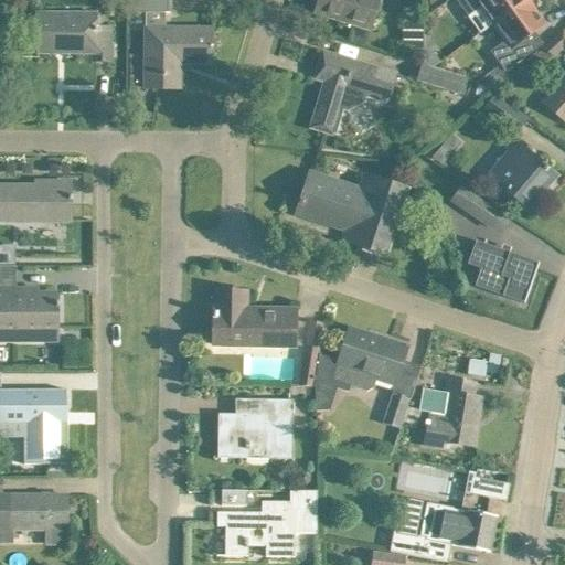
[(212,63),(212,30),(166,30),(166,13),(167,13),(167,0),(126,0),(126,12),(148,12),(147,89),(179,89),(179,76),(179,56),(189,56),(190,63),(212,63)]
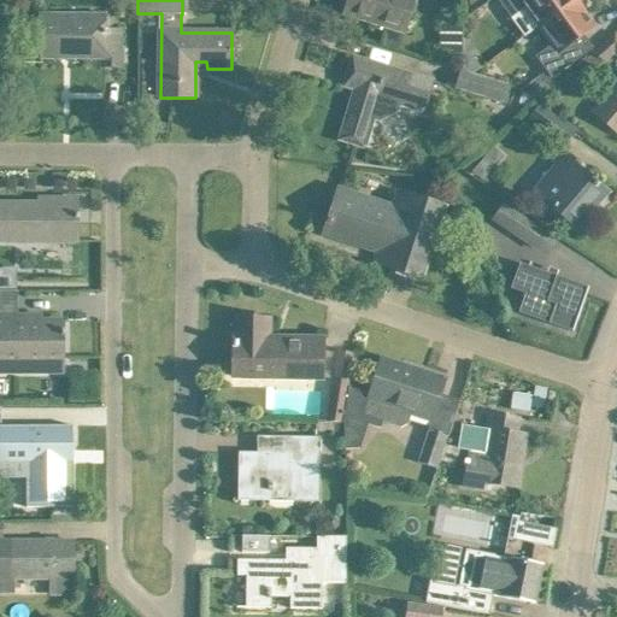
[(346,0),(342,15),(365,22),(404,33),(412,0),(346,0)]
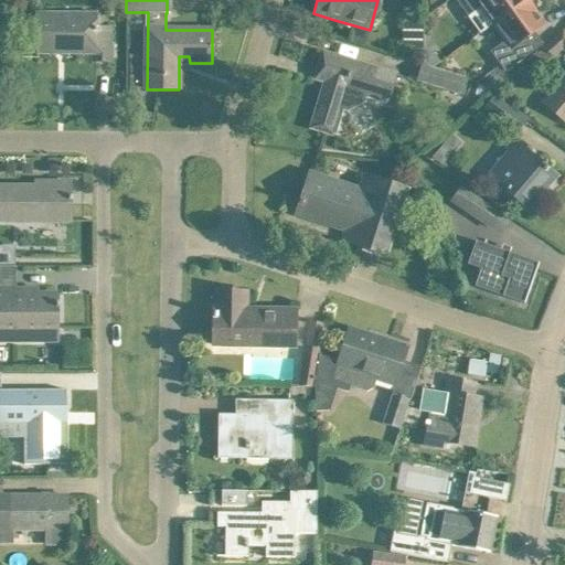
[(455,0),(467,17),(480,8),(492,24),(525,0),(455,0)]
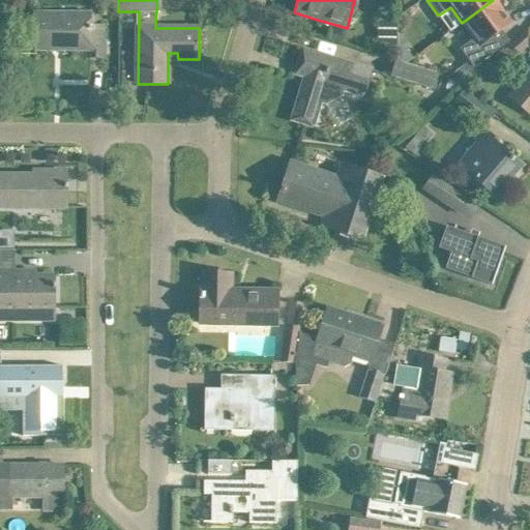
[(493,0),(462,23),(473,38),(461,48),(475,66),(508,41),(501,31),(510,24),(493,0)]
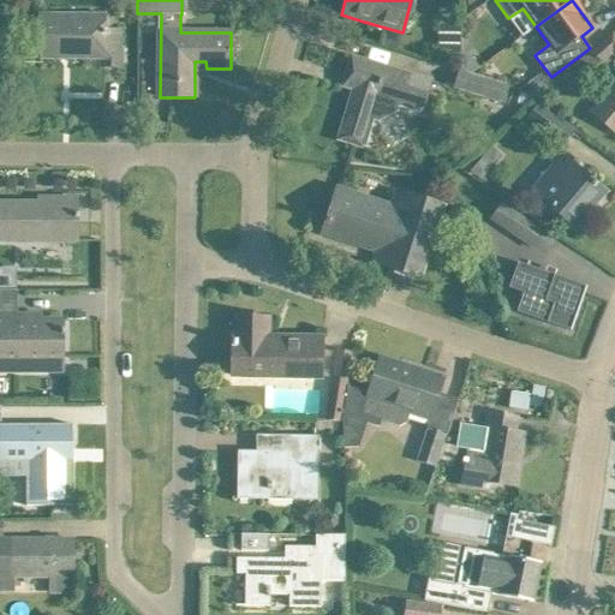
[(102,17),(37,17),(37,39),(41,39),(41,57),(101,57),(101,66),(118,66),(118,31),(102,31),(102,17)]
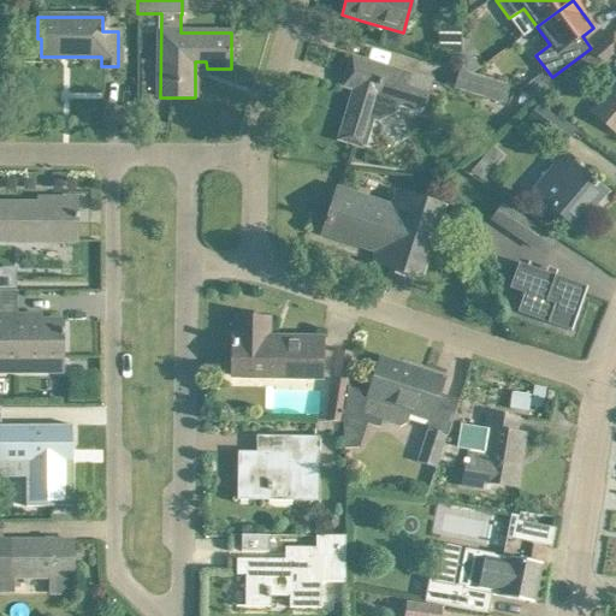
[(460,52),(461,24),(438,23),(438,51),(460,52)]
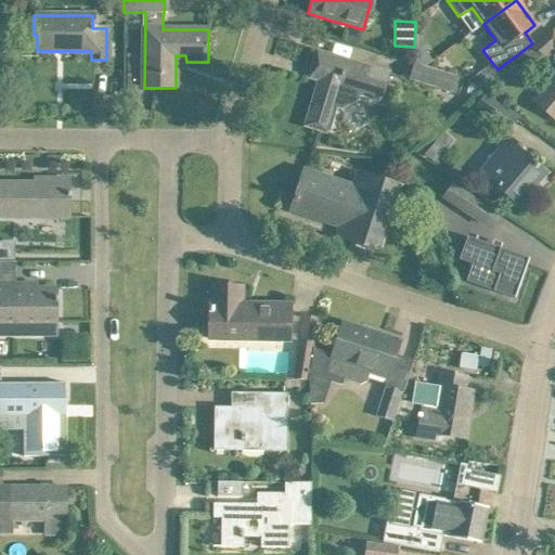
[(554,33),(551,30),(523,57),(531,65),(541,56),(542,57),(553,49),(554,50),(554,33)]
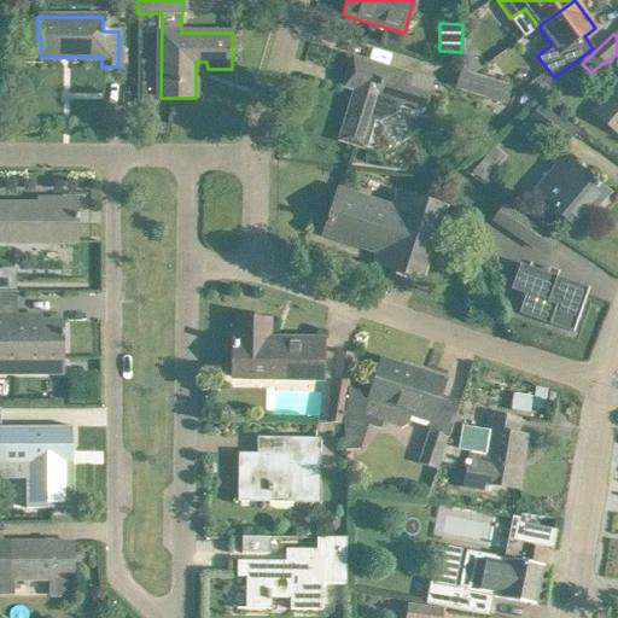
[(462,71),(464,71),(472,74),(482,68),(471,53),(471,40),(464,40),(462,71)]
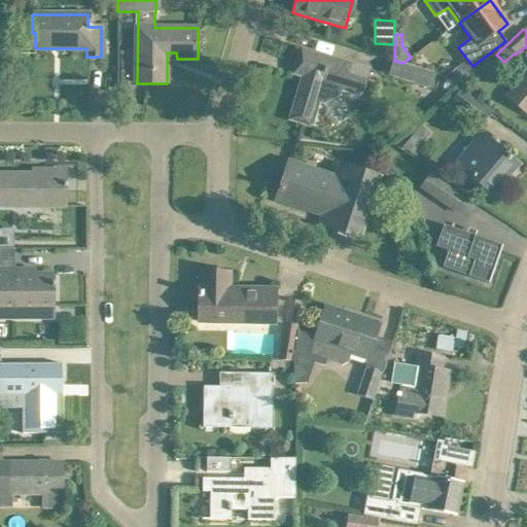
[(289,119),(310,126),(317,102),(326,104),(329,95),(357,104),(360,93),(367,69),(301,49),(296,65),(306,67),(289,119)]
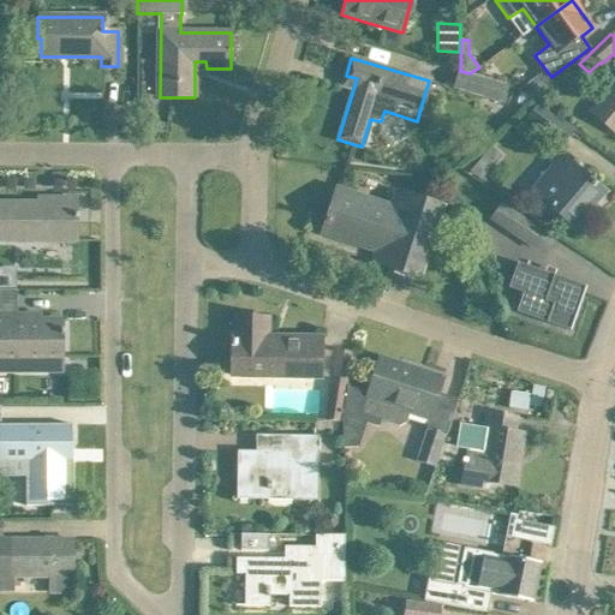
[(453,88),(501,102),(506,84),(470,73),(461,71),(460,71),(459,70),(453,88)]
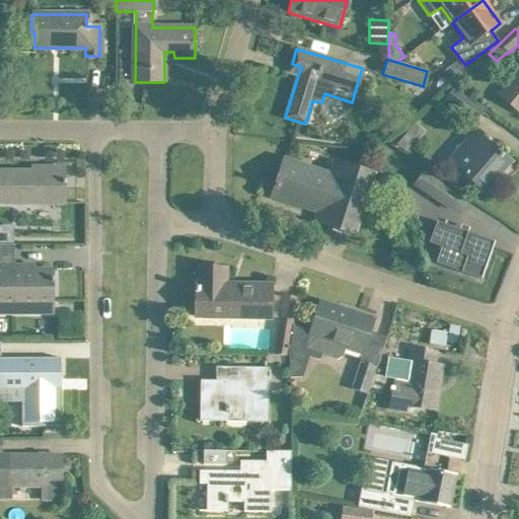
[(518,71),(500,95),(518,110),(518,71)]
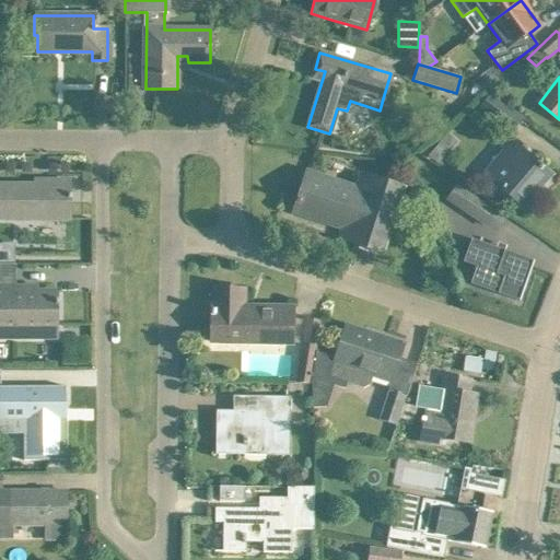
[(490,94),(479,111),(512,133),(523,117),(490,94)]
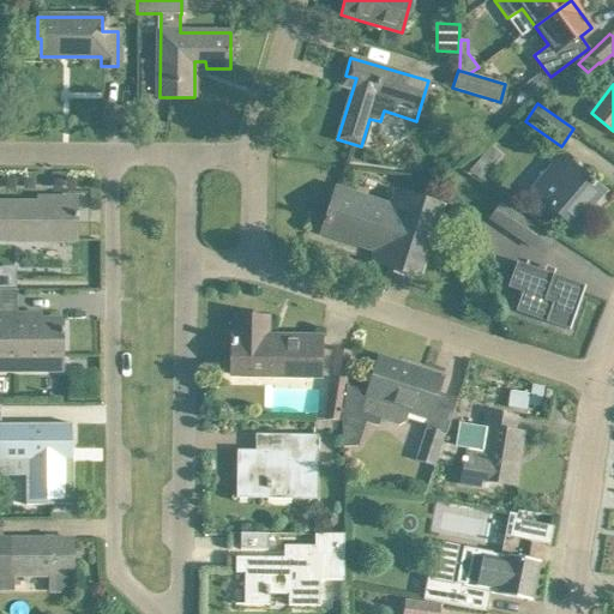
[(591,181),(591,182),(573,167),(577,162),(560,148),(548,162),(554,167),(533,192),(573,227),(602,192),(595,185),(595,184),(591,181)]
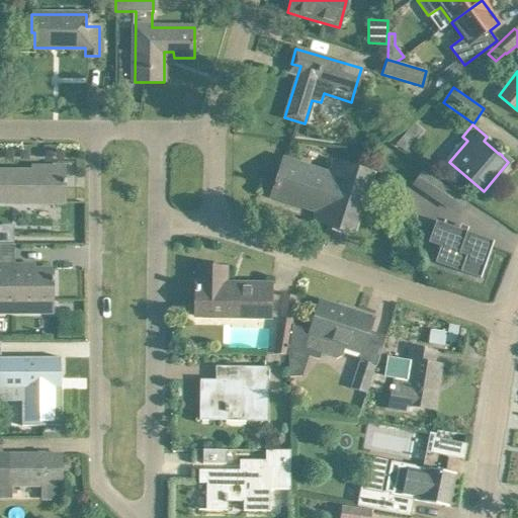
[(340,178),(303,167),(283,160),(276,184),(275,183),(273,188),(274,188),(272,196),(320,211),(320,209),(330,211),(326,224),(352,234),(358,214),(372,174),(344,165),(340,178)]
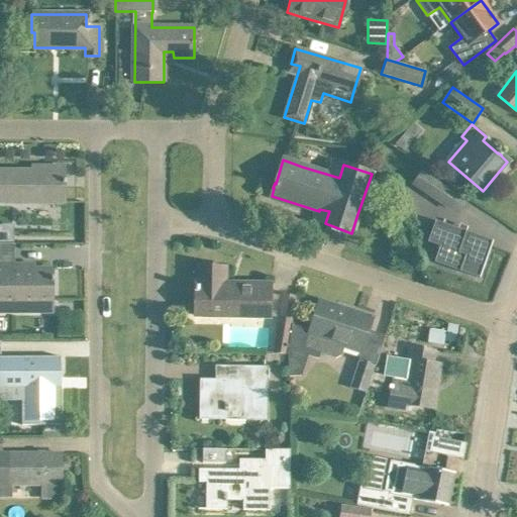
[(0,171),(0,202),(43,203),(64,203),(64,186),(65,186),(66,180),(64,179),(64,167),(43,167),(43,174),(35,174),(35,172),(0,171)]
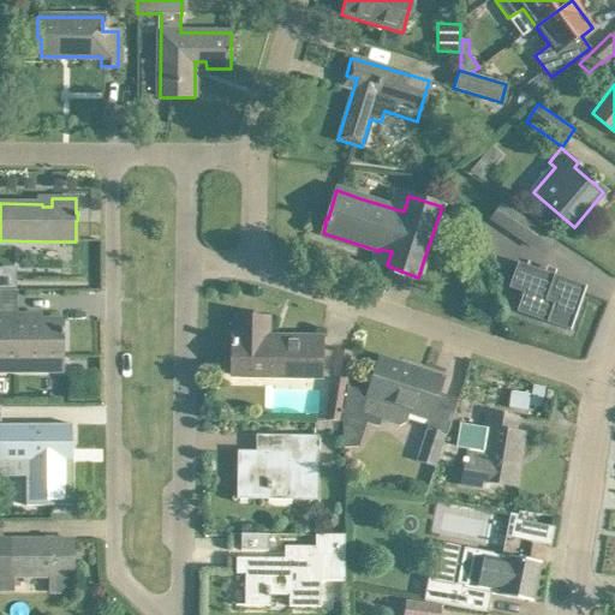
[(502,204),(490,222),(536,254),(548,234),(502,204)]
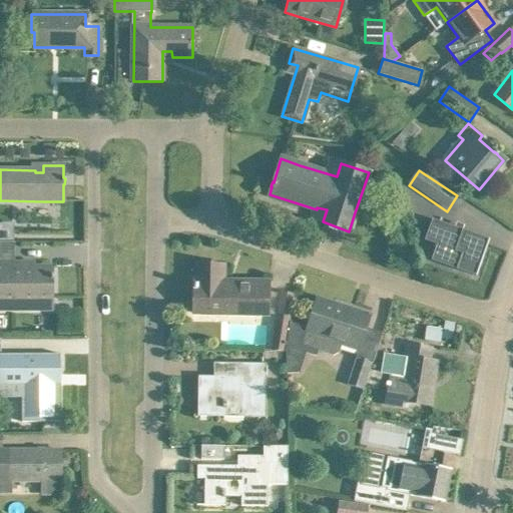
[(436,244),(431,260),(475,276),(488,238),(431,218),(424,239),(436,244)]
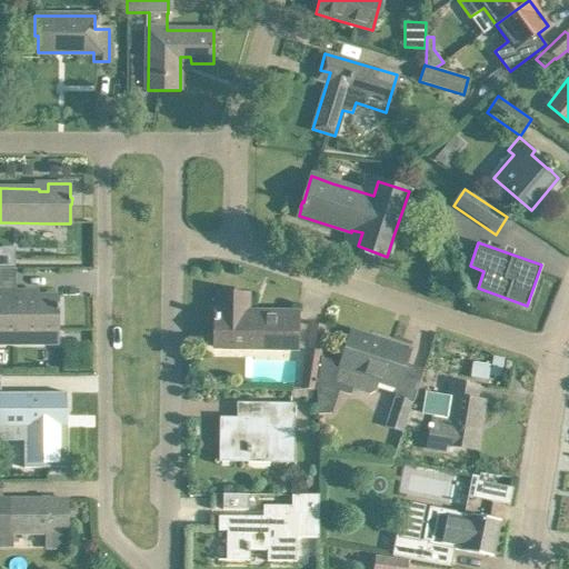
[(16,291),(0,291),(0,342),(16,342),(16,336),(57,336),(57,310),(59,310),(59,305),(57,305),(57,297),(16,297),(16,291)]
